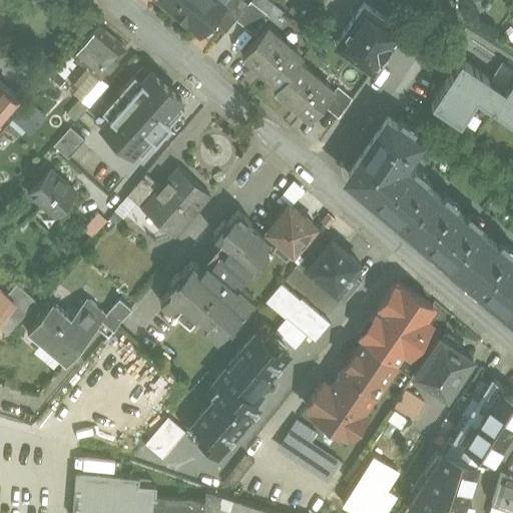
[(216,0),(161,0),(200,33),(212,20),(224,6),(223,5),(216,0)]
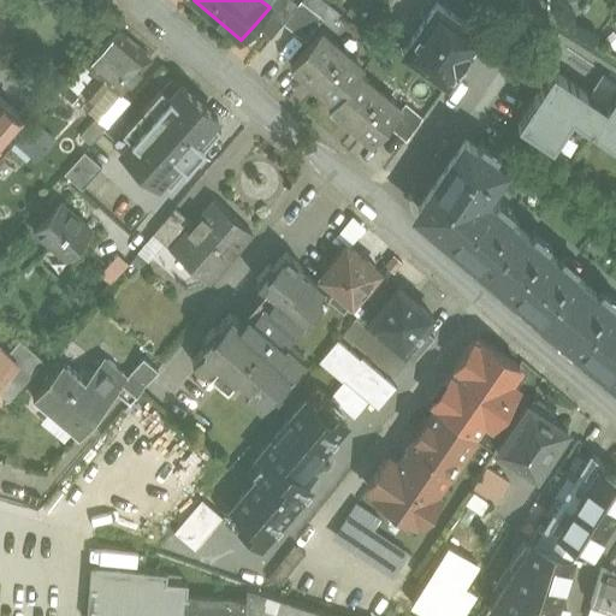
[(295,0),(273,0),(268,6),(270,7),(255,24),(272,37),(284,23),(300,4),(295,0)]
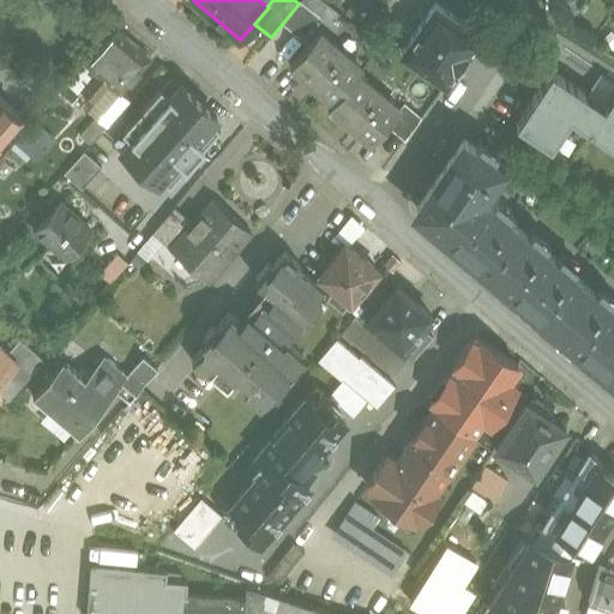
[(324,18),(301,0),(299,4),(283,23),(306,40),(324,18)]
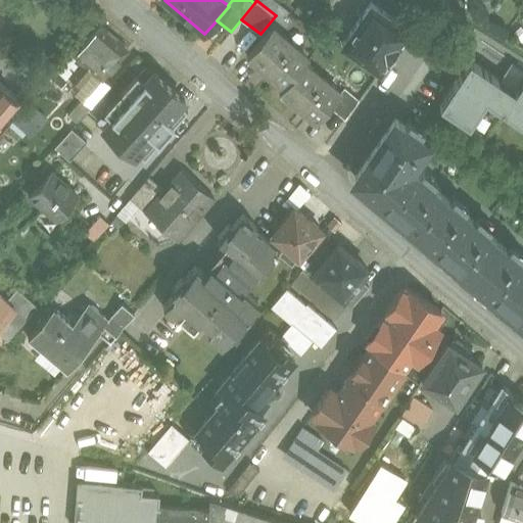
[(372,1),(342,44),(380,70),(410,28),(372,1)]
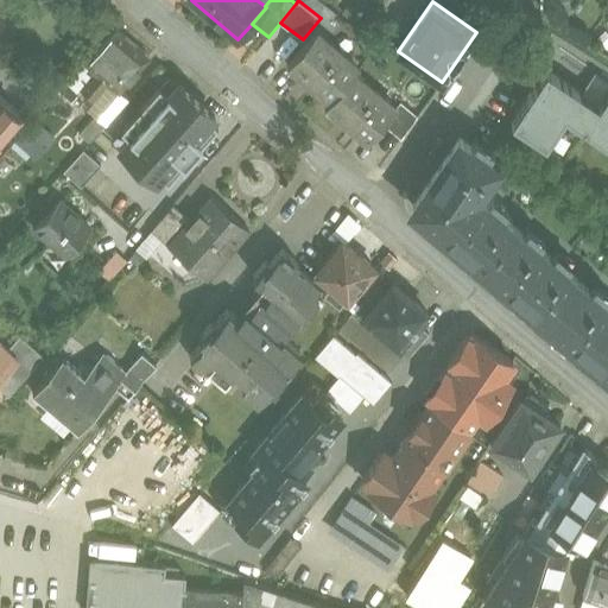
[(149,56),(116,27),(86,63),(94,70),(78,88),(80,89),(96,103),(112,84),(119,92),(149,56)]
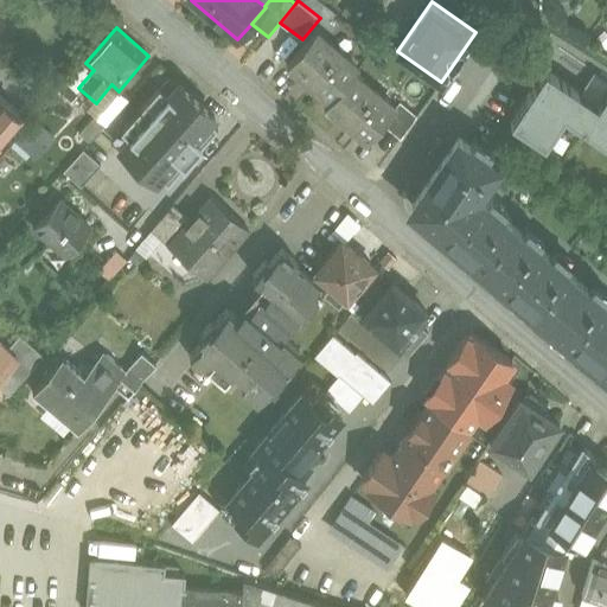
[(359,66),(317,30),(287,64),(330,100),(325,106),(368,141),(383,123),(397,107),(396,107),(355,71),(359,66)]
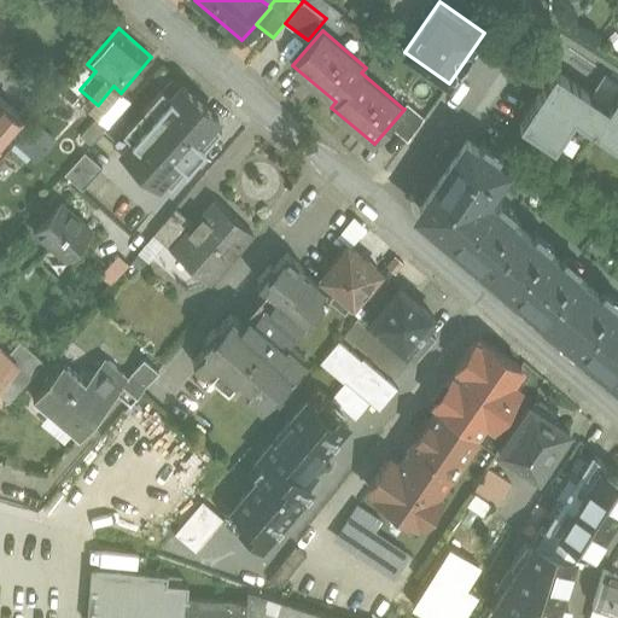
[(87,64),(68,85),(77,94),(81,91),(80,89),(95,71),(87,64)]
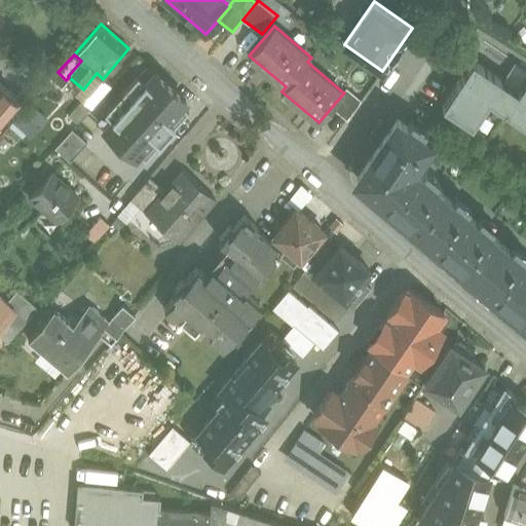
[(472,61),(443,105),(473,124),(488,101),(525,125),(525,76),(518,90),(472,61)]
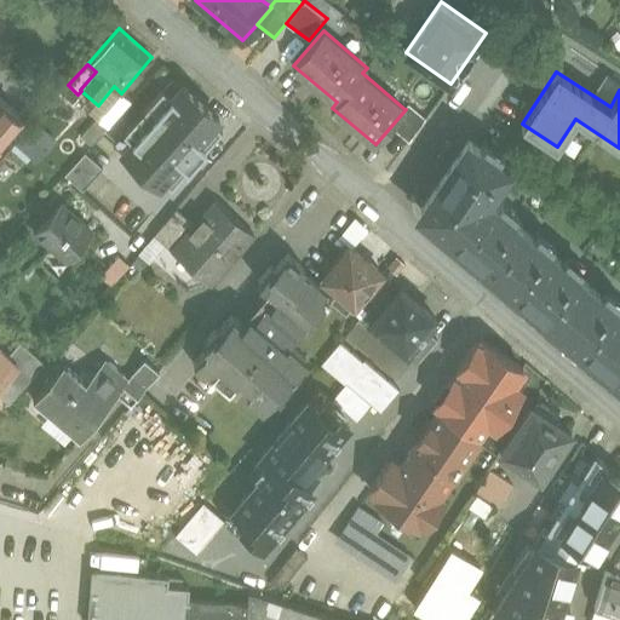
[(125,150),(165,184),(220,118),(181,85),(125,150)]
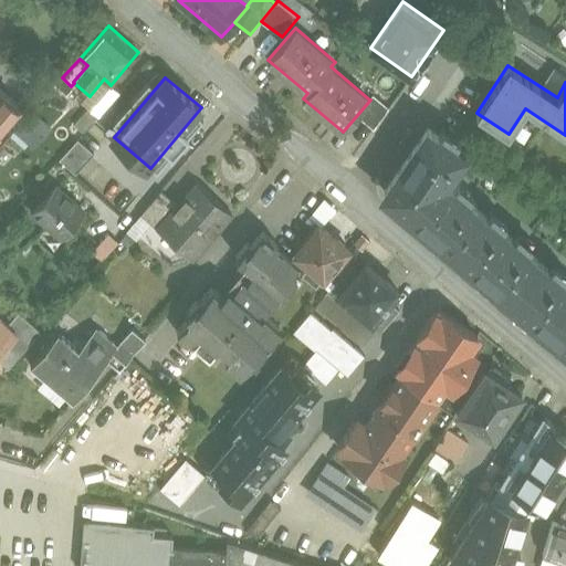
[(0,125),(19,103),(0,86),(0,125)]
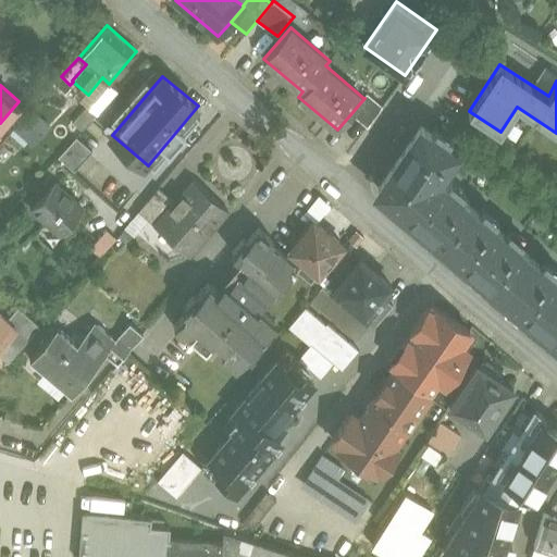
[(384,106),(368,93),(363,98),(364,98),(351,113),(369,127),(384,106)]
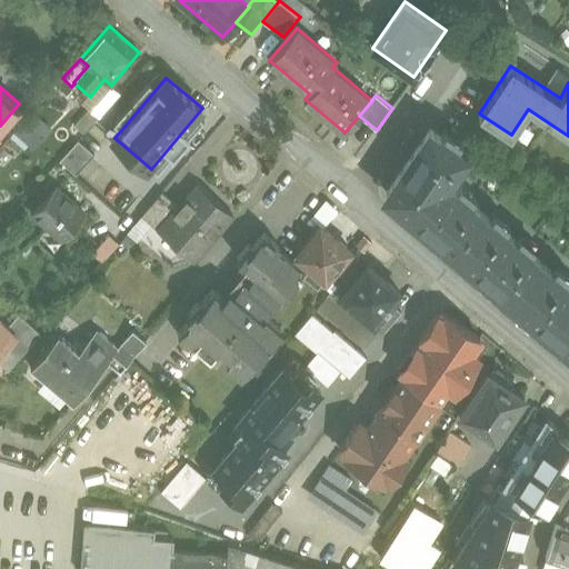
[(50,128),(33,112),(15,132),(31,147),(50,128)]
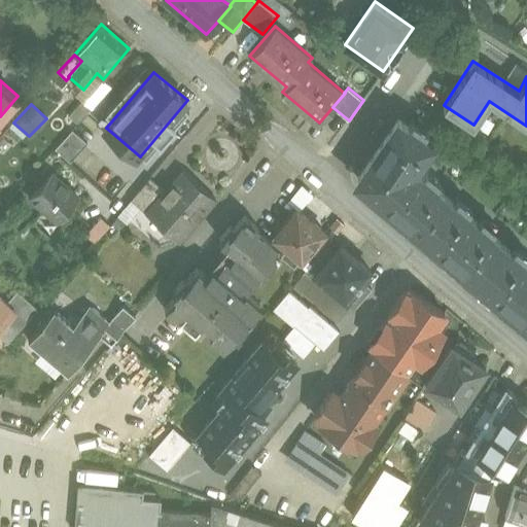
[(437,124),(420,111),(413,120),(430,133),(437,124)]
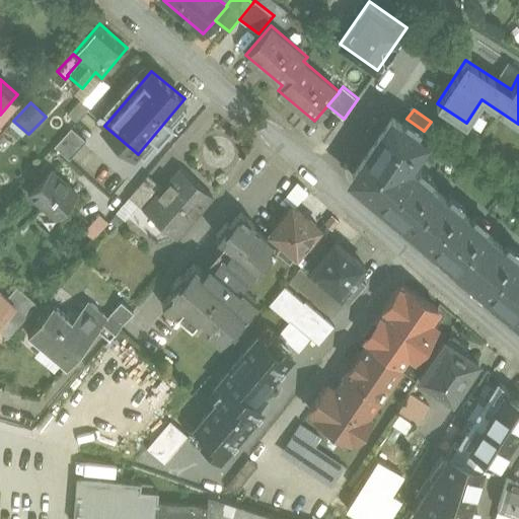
[(394,119),(354,176),(411,225),(439,192),(409,166),(410,164),(406,162),(412,154),(415,156),(426,141),(394,119)]
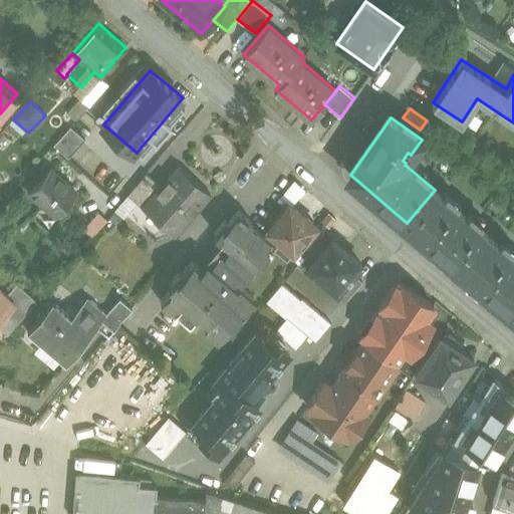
[(84,139),(70,126),(55,145),(69,157),(84,139)]
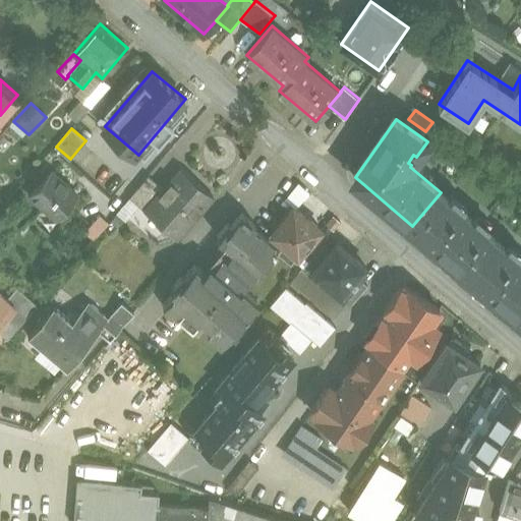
[(78,195),(51,171),(31,193),(58,218),(78,195)]
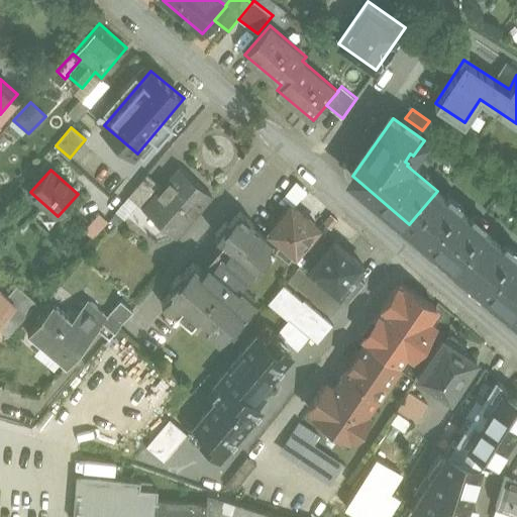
[(210,195),(179,170),(163,189),(144,209),(176,235),(210,195)]
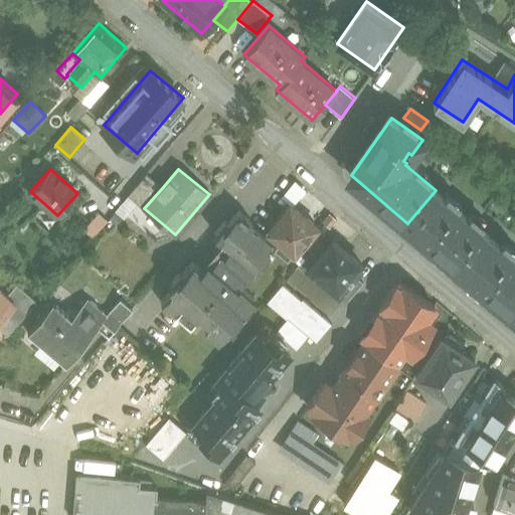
[(162,188),(147,175),(129,195),(144,208),(162,188)]
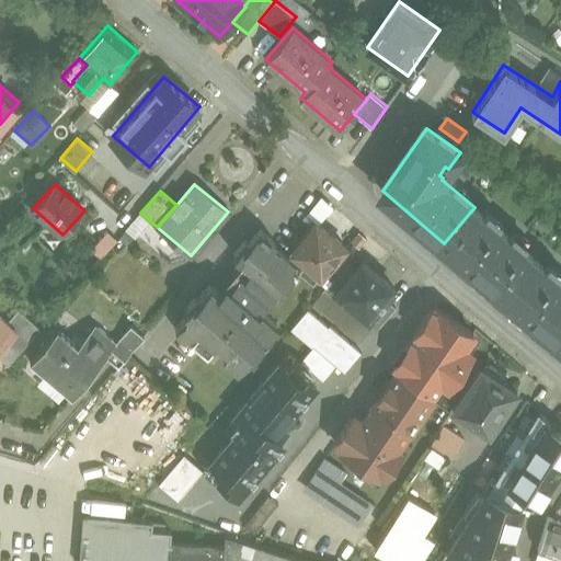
[(541,263),(474,207),(444,243),(511,299),(541,263)]
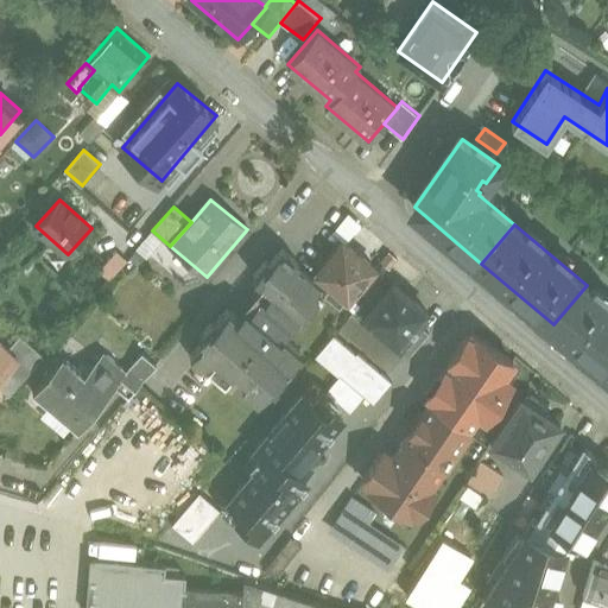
[(373,266),(342,240),(310,277),(316,283),(321,277),(346,298),(373,266)]
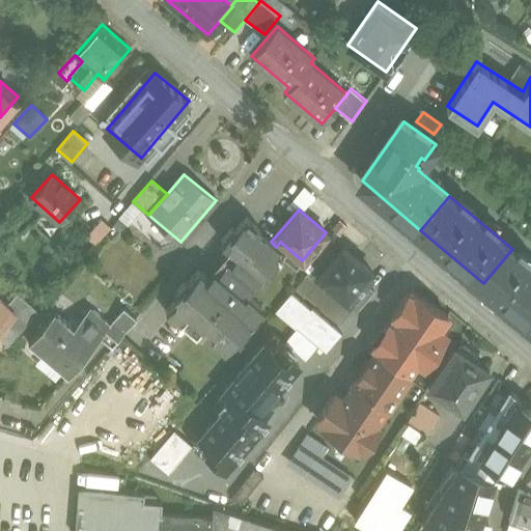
[(261,230),(247,218),(236,230),(233,228),(220,243),(233,254),(219,272),(247,296),(249,295),(279,259),(275,256),(280,250),(271,242),(259,232),(261,230)]
